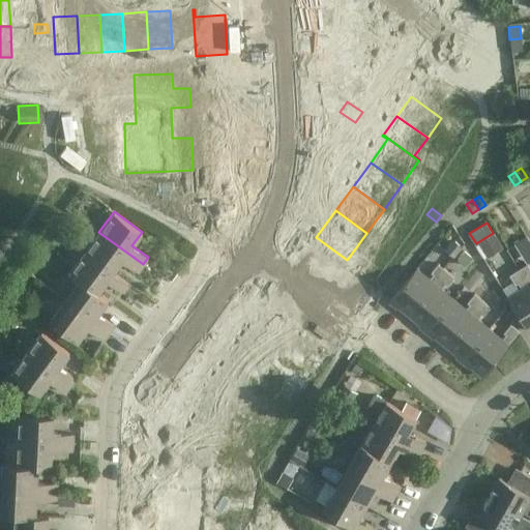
[(112,272),(121,259),(138,271),(143,264),(98,232),(84,252),(112,272)]
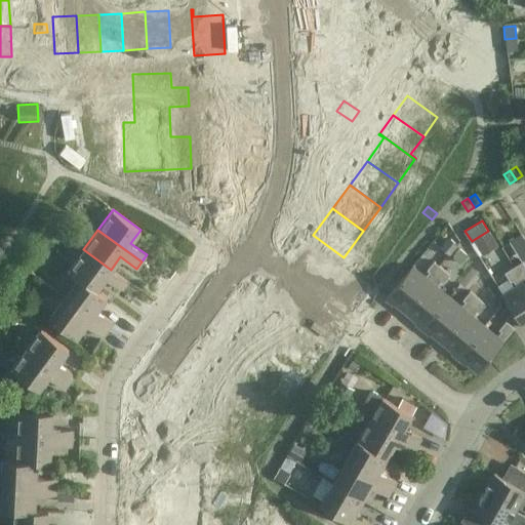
[(484,254),(499,245),(489,230),(488,231),(475,239),(484,254)]
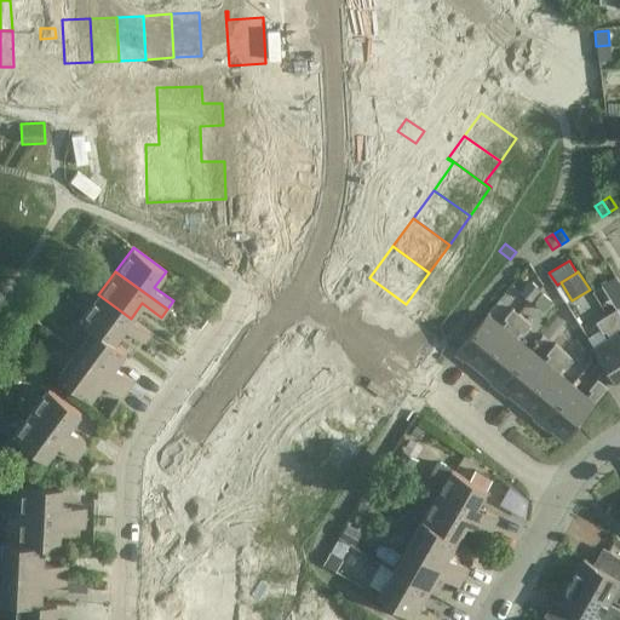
[(530,300),(540,288),(528,279),(518,292),(530,300)]
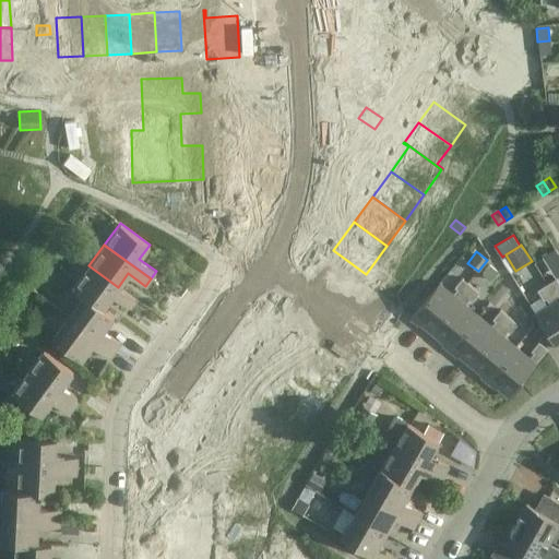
[(420,261),(416,268),(425,275),(430,270),(420,261)]
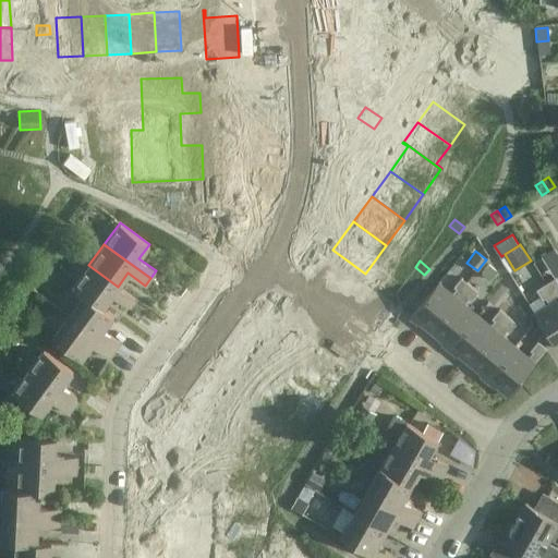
[(490,280),(498,270),(489,263),(482,273),(490,280)]
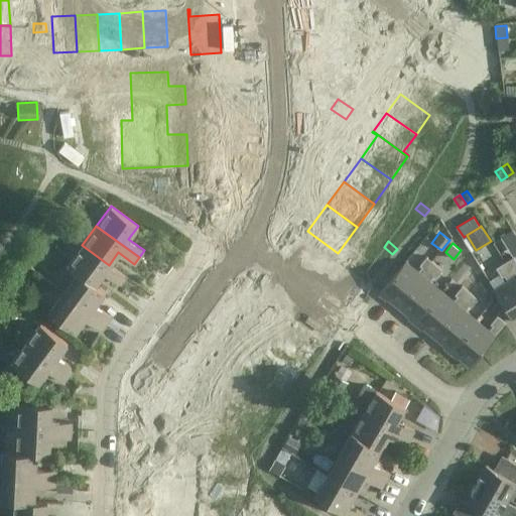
[(67,265),(77,272),(95,285),(95,284),(104,272),(120,284),(125,276),(109,265),(82,245),(67,265)]
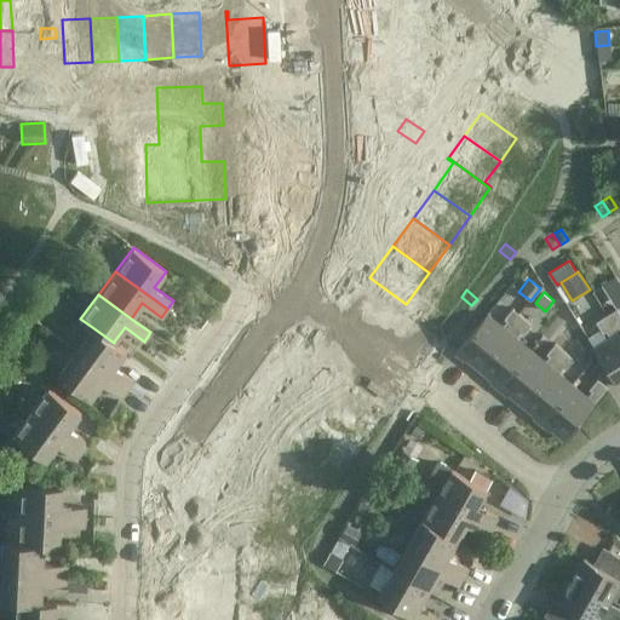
[(461,297),(455,304),(466,313),(471,305),(461,297)]
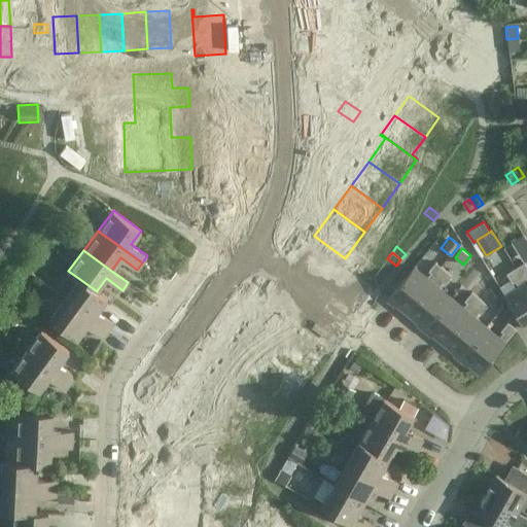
[(388,297),(407,312),(443,268),(435,261),(427,271),(430,272),(426,277),(414,267),(388,297)]
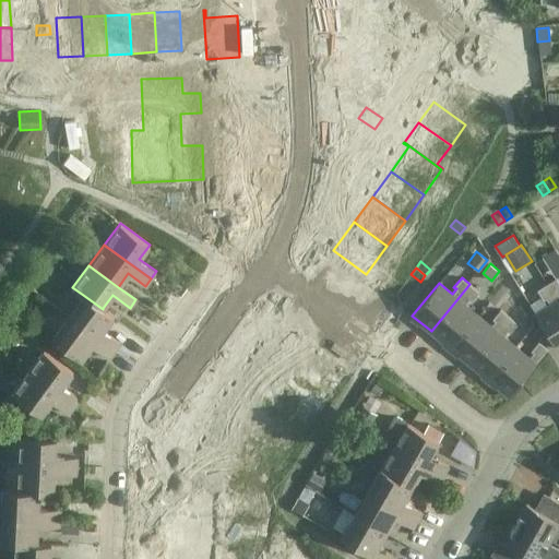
[(558,283),(556,277),(546,284),(558,304),(558,283)]
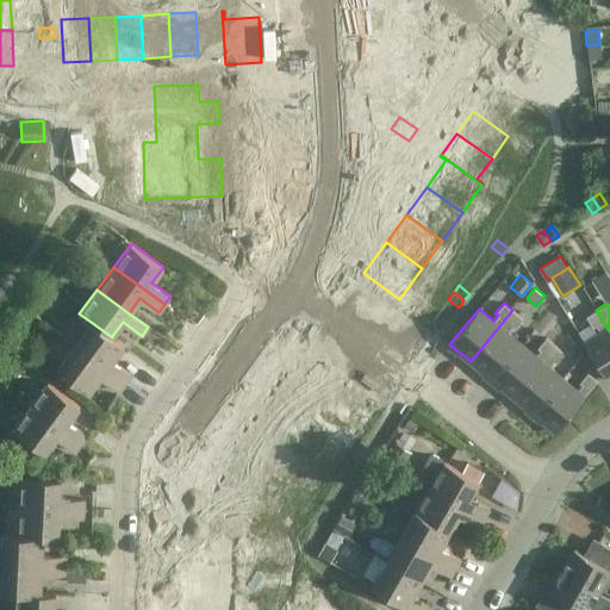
[(512,310),(471,361),(491,379),(521,343),(506,331),(511,327),(514,329),(522,318),(512,310)]
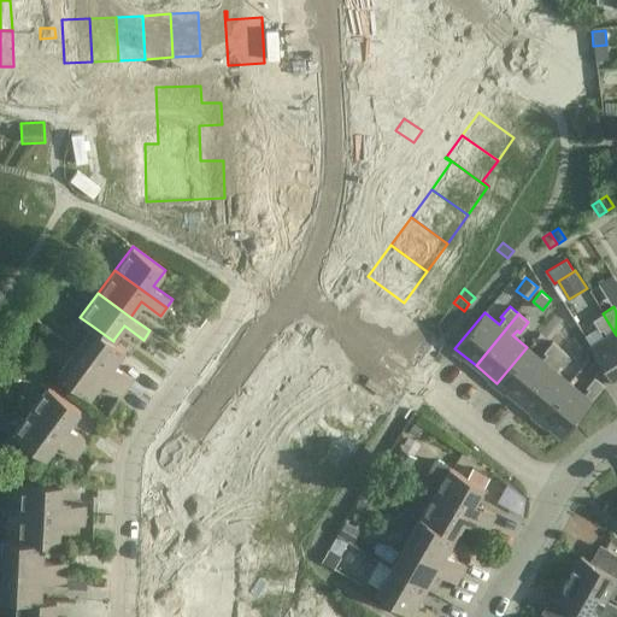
[(616,383),(616,335),(603,313),(592,319),(599,330),(603,329),(606,335),(589,346),(615,385),(616,383)]
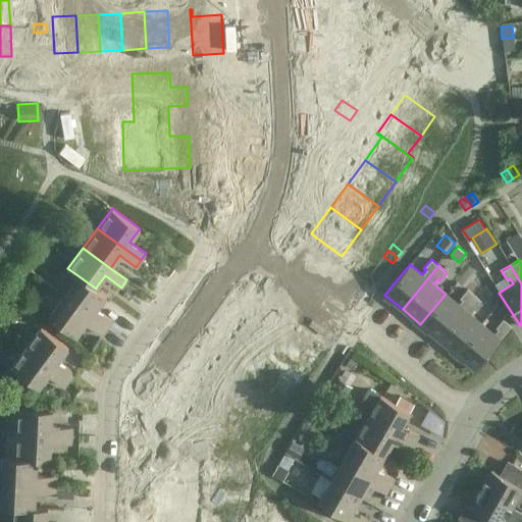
[(63,295),(107,326),(112,320),(96,308),(106,295),(96,288),(96,289),(77,275),(63,295)]
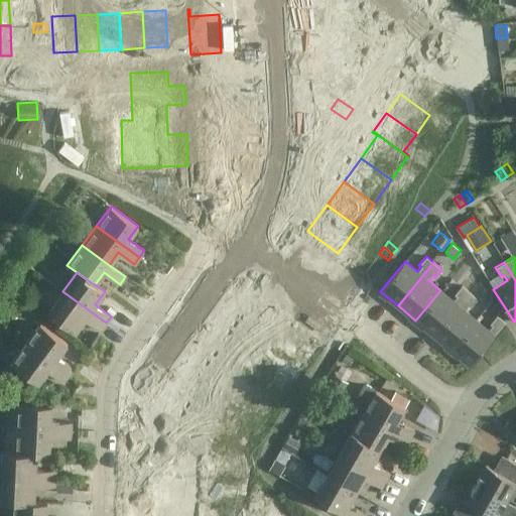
[(440,290),(415,320),(433,336),(470,292),(462,285),(455,294),(457,296),(453,300),(440,290)]
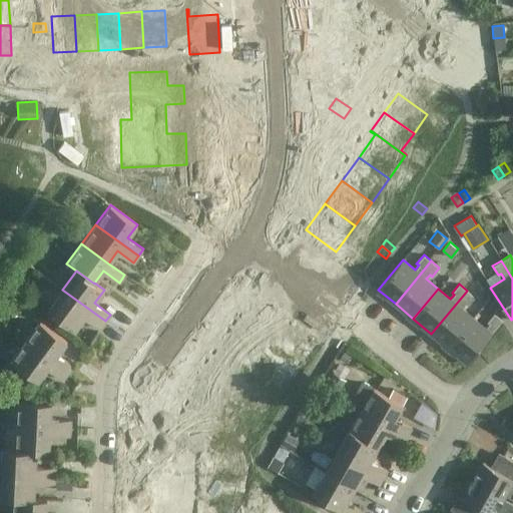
[(105,321),(62,290),(48,310),(75,330),(84,317),(100,328),(105,321)]
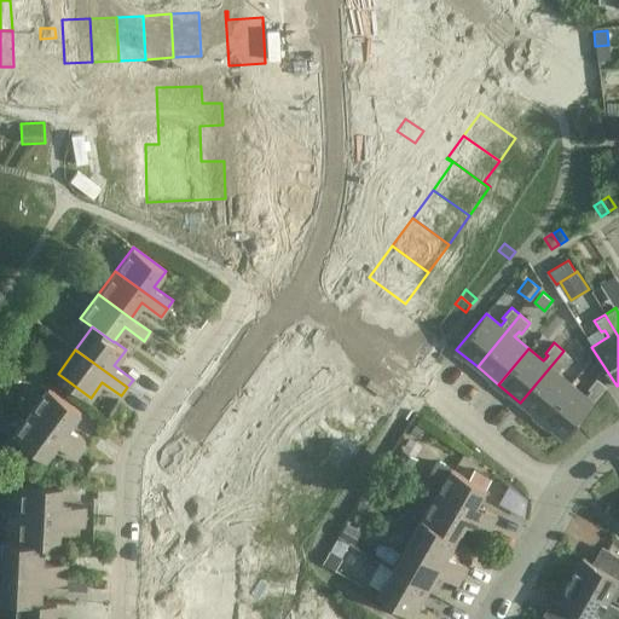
[(563,351),(520,403),(542,420),(571,385),(556,371),(561,366),(563,369),(572,358),(563,351)]
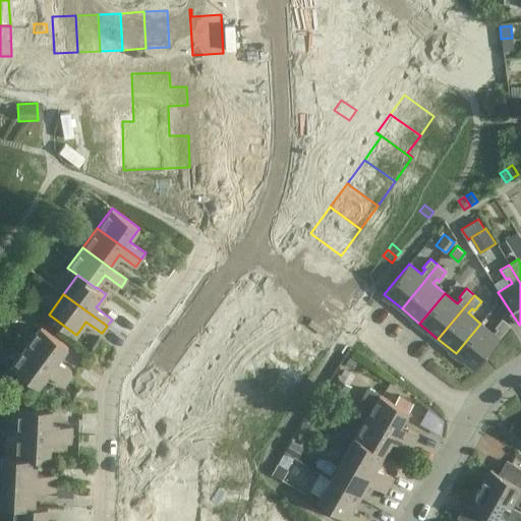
[(480,324),(456,353),(473,368),(510,325),(502,317),(495,327),(497,329),(493,333),(480,324)]
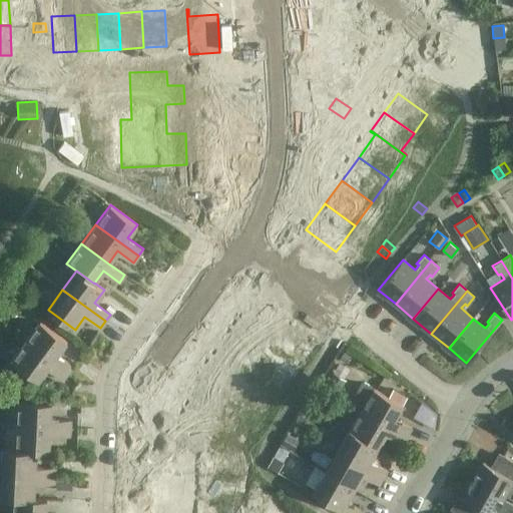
[(110,315),(105,321),(114,328),(120,321),(110,315)]
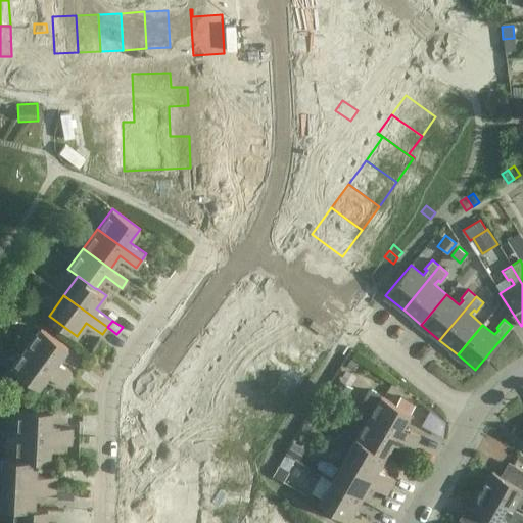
[(40,327),(26,347),(69,380),(75,373),(58,361),(67,347),(40,327)]
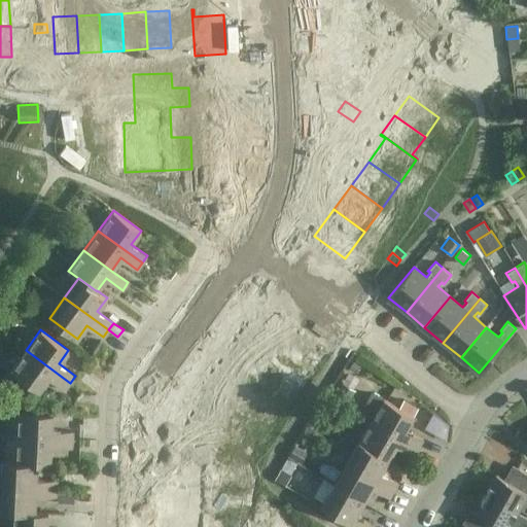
[(70,383),(26,350),(10,371),(38,391),(48,378),(65,389),(70,383)]
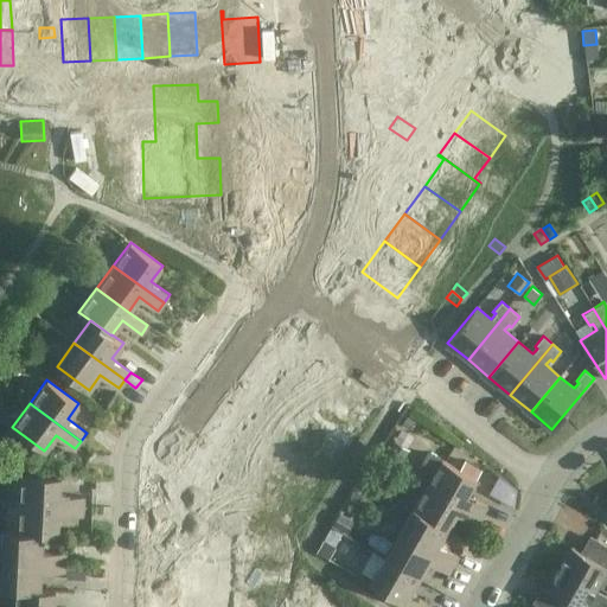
[(410,421),(407,428),(414,432),(417,425),(410,421)]
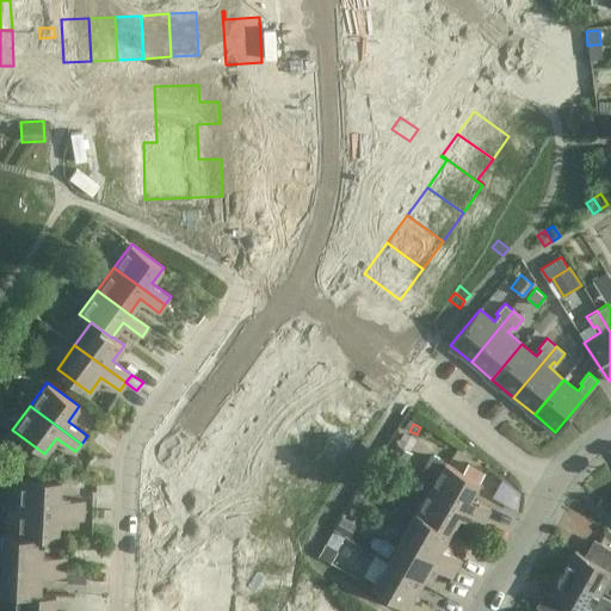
[(355,432),(350,439),(362,446),(366,439),(355,432)]
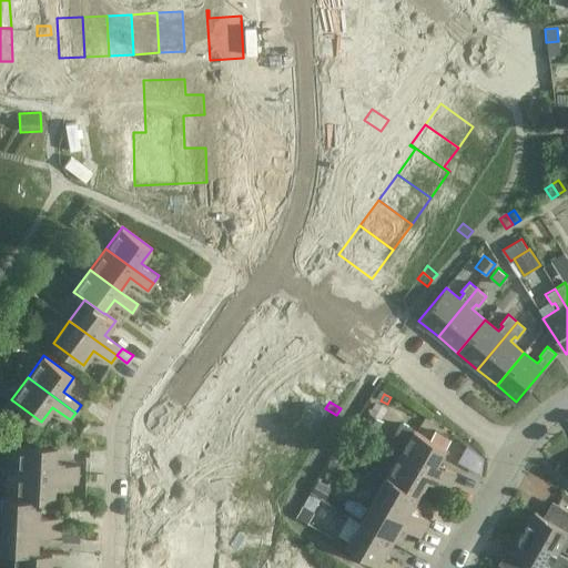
[(235,406),(220,427),(252,452),(267,429),(235,406)]
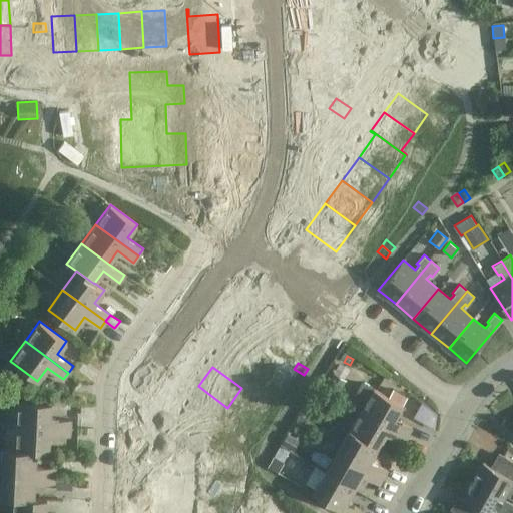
[(294,370),(290,376),(300,382),(304,376),(294,370)]
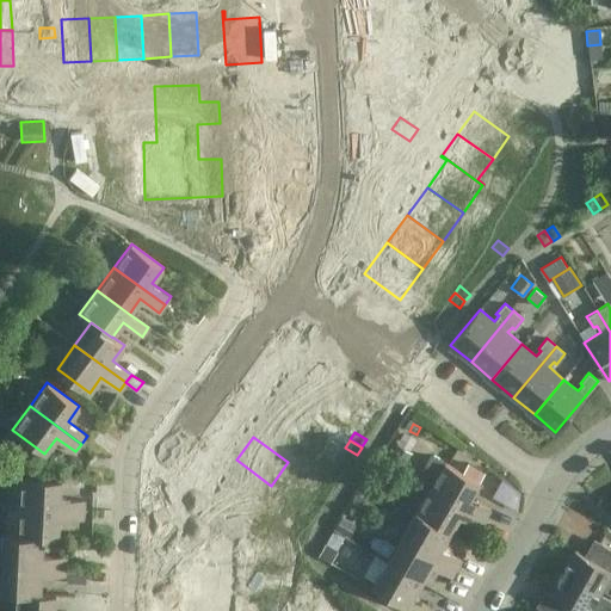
[(403,467),(412,454),(397,444),(389,457),(403,467)]
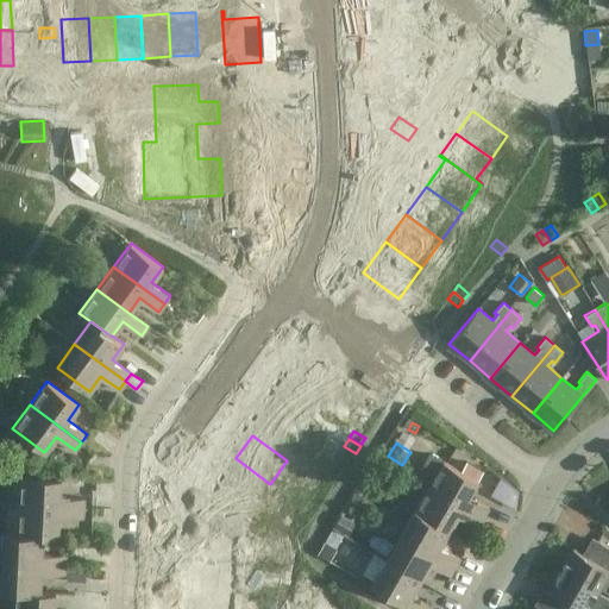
[(428,485),(483,516),(489,508),(469,496),(483,471),(466,462),(462,470),(432,453),(427,454),(420,469),(420,473),(432,479),(428,485)]
